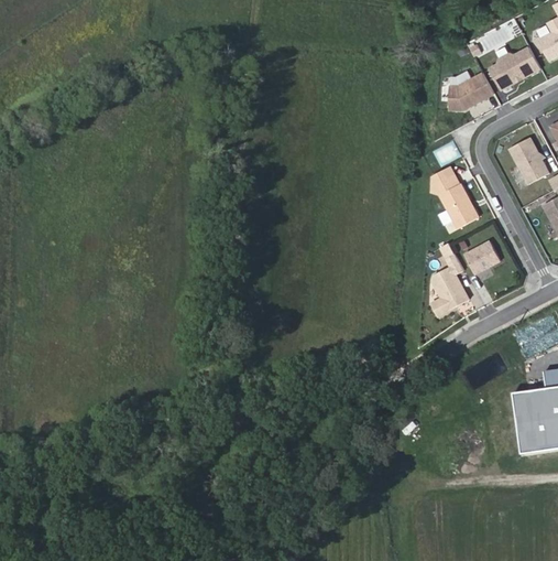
[(557,17),(548,22),(553,32),(539,40),(550,60),(557,55),(557,17)]
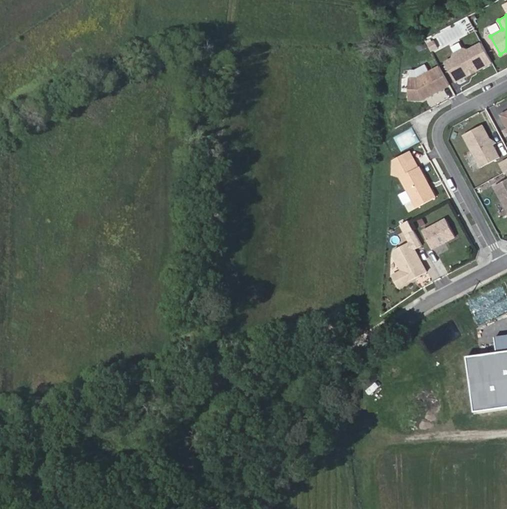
[(455,81),(491,61),(481,42),(467,49),(463,48),(453,54),(452,58),(445,62),(455,81)]
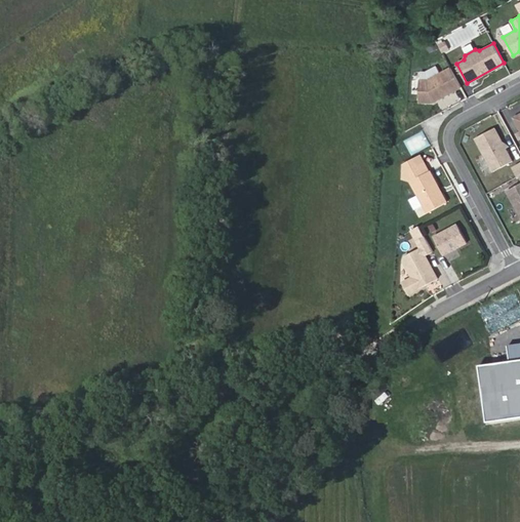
[(426,79),(438,72),(435,66),(424,71),(418,71),(418,79),(426,79)]
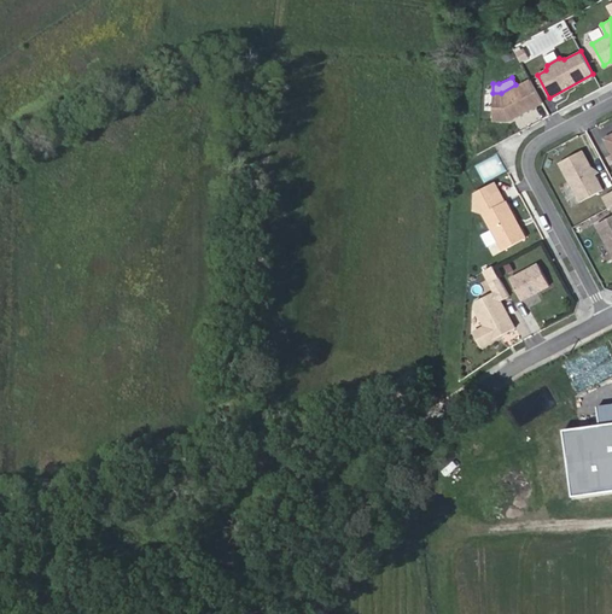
[(493,93),(491,115),(491,118),(507,118),(541,100),(529,79),(501,93),(493,93)]
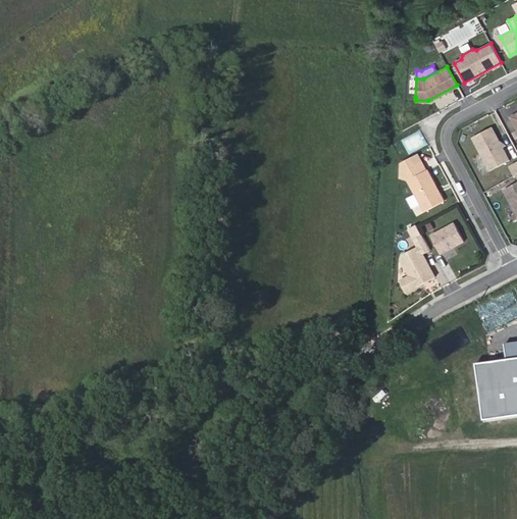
[(508,160),(490,127),(471,138),(488,170),(508,160)]
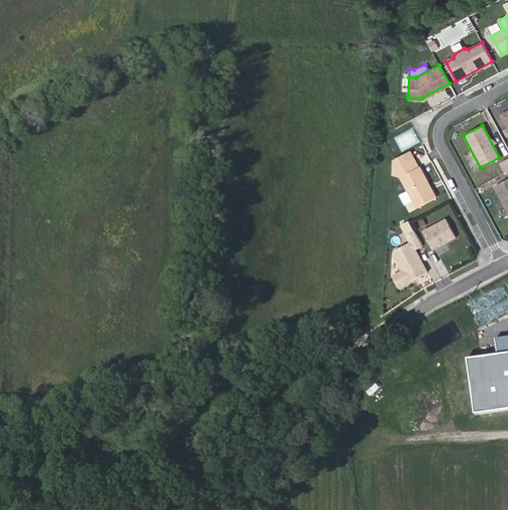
[(396,155),(415,145),(407,130),(388,139),(396,155)]
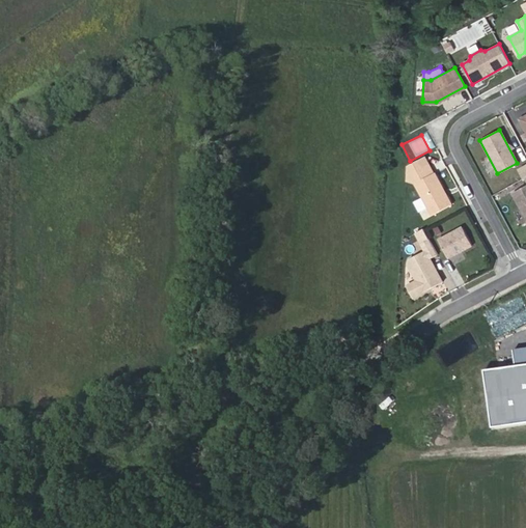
[(451,206),(435,174),(415,185),(432,217),(451,206)]
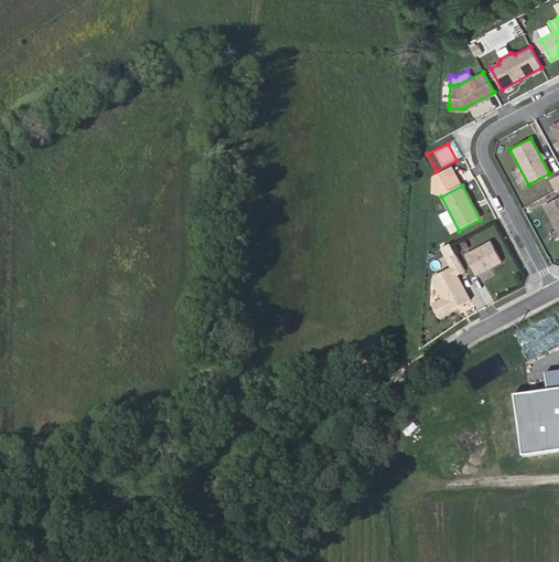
[(558,199),(544,208),(558,235),(558,199)]
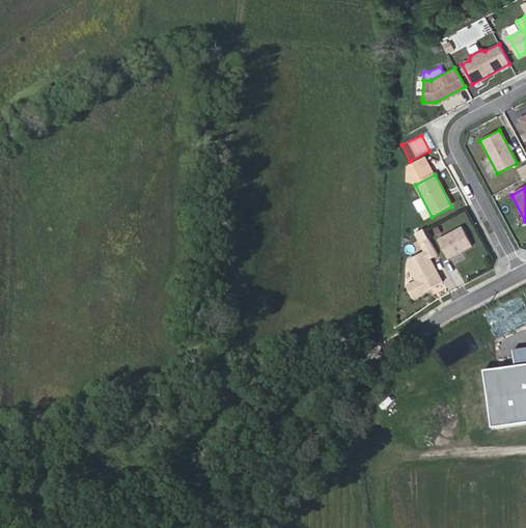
[(428,240),(423,229),(415,233),(420,245),(428,240)]
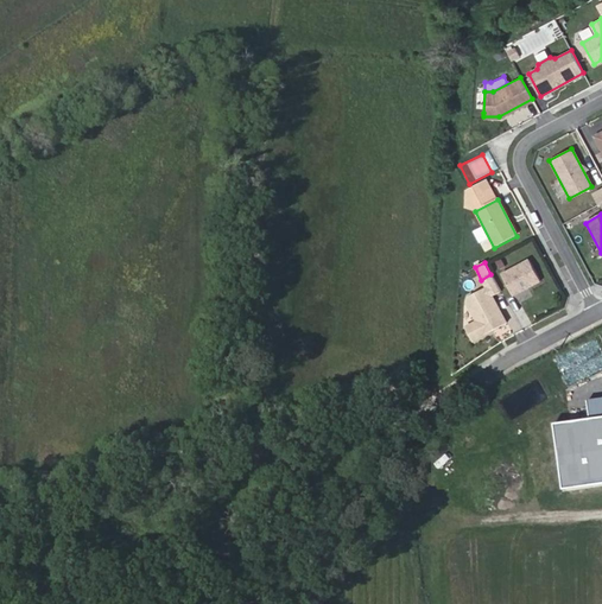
[(513,298),(540,284),(530,262),(502,278),(513,298)]
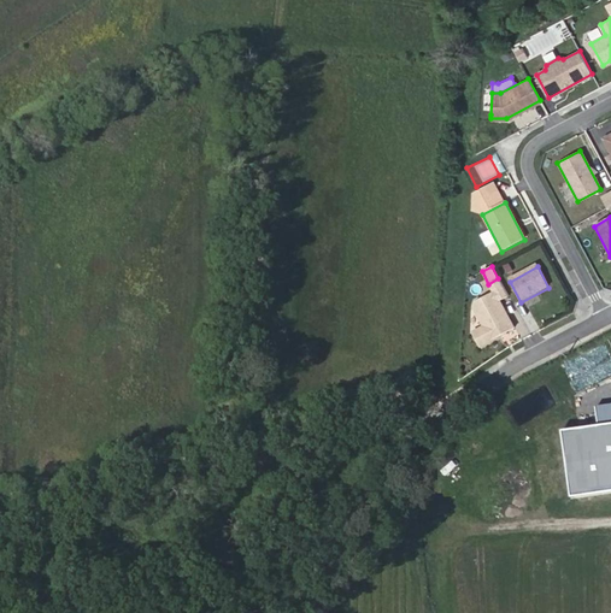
[(515,330),(495,294),(471,307),(483,329),(473,334),(481,349),(515,330)]
